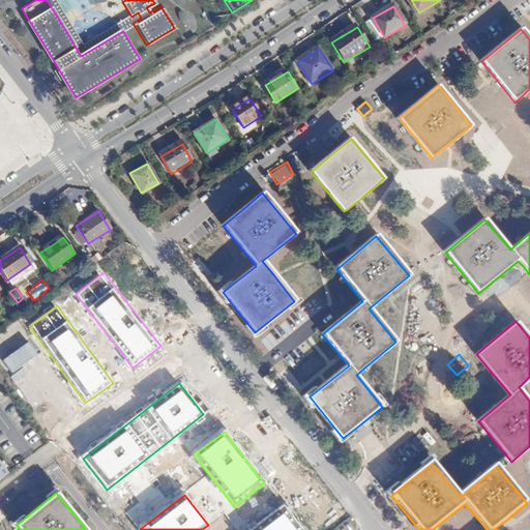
[(301,529),(283,505),(249,529),(301,529)]
